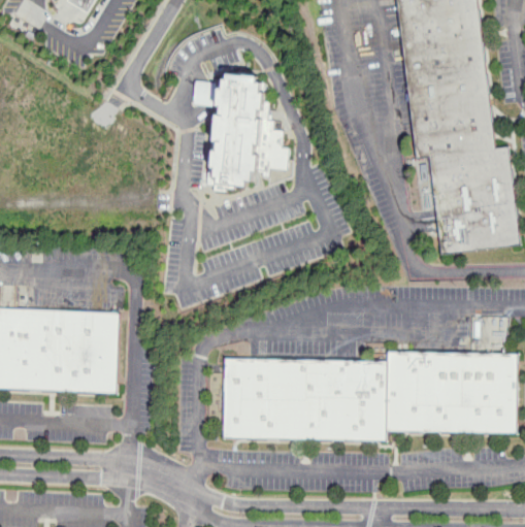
[(65,0),(86,14),(94,0),(65,0)]
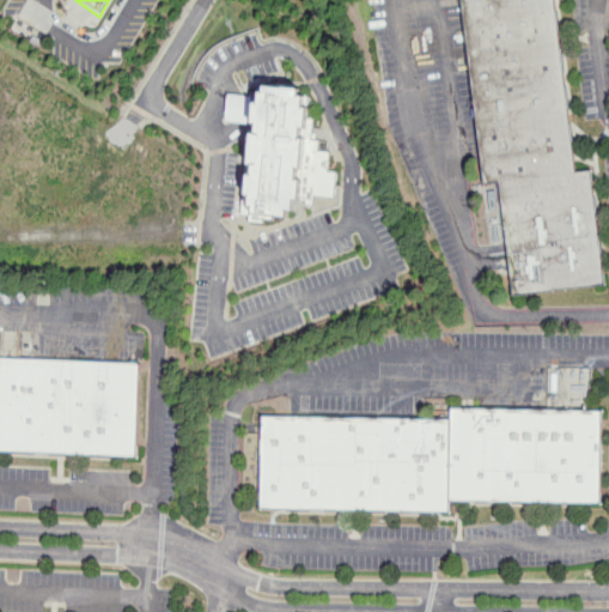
[(460,0),(483,183),(498,182),(511,296),(603,286),(590,171),(574,173),(553,0),(460,0)]
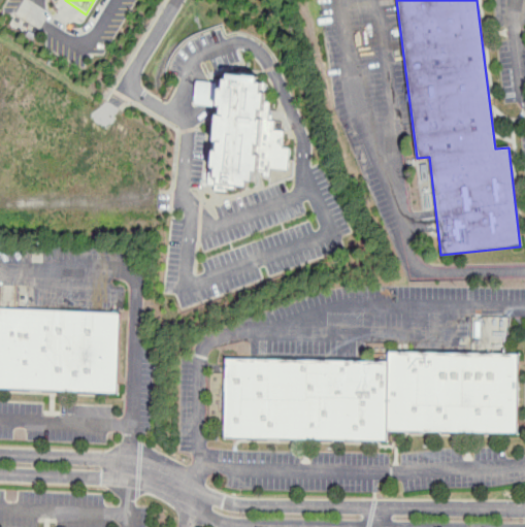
[(227,75),(258,77),(258,85),(262,85),(262,91),(265,102),(269,105),(268,121),(274,122),(273,131),(282,132),(281,150),(289,150),(288,171),(271,170),(270,183),(248,182),(245,187),(207,184),(216,92),(227,75)]
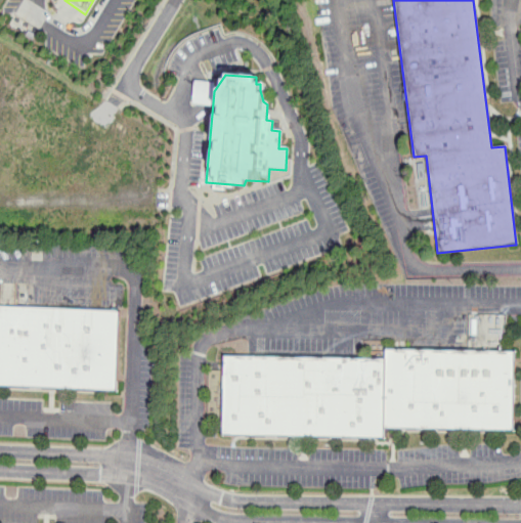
[(0,385),(114,390),(117,310),(0,304),(0,385)]
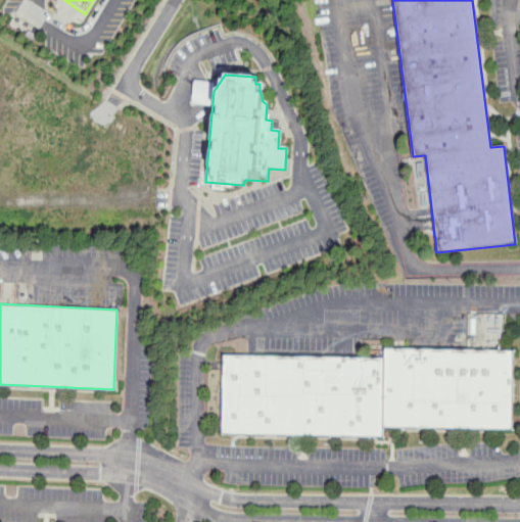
[(222,354),(220,434),(382,436),(382,426),(513,428),(513,349),(383,347),(383,358),(222,354)]
